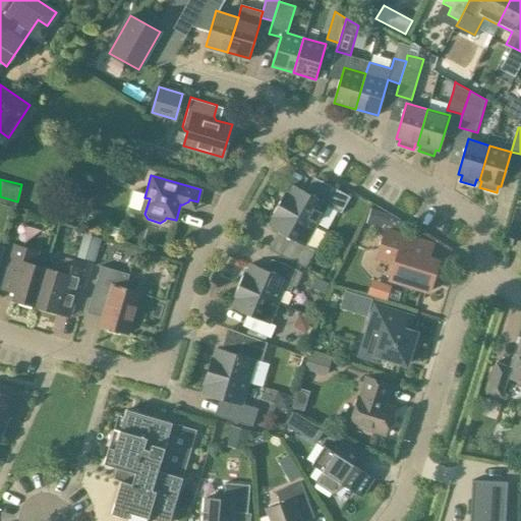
[(279,204),(316,224),(328,205),(342,213),(351,196),(322,180),(313,195),(292,184),(287,193),(285,192),(279,204)]
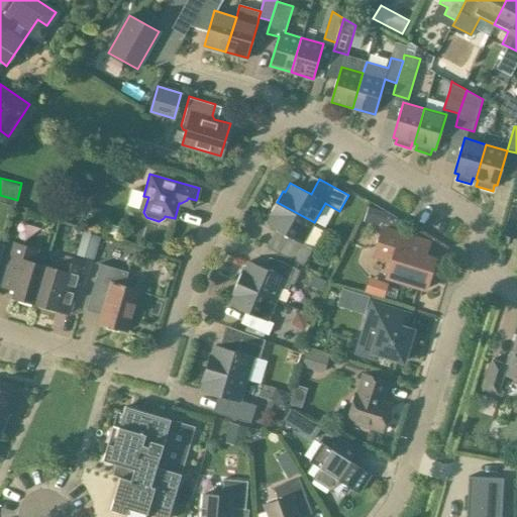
[(314,222),(277,202),(271,213),(273,214),(268,224),(288,235),(278,252),(302,265),(312,247),(303,243),(314,222)]
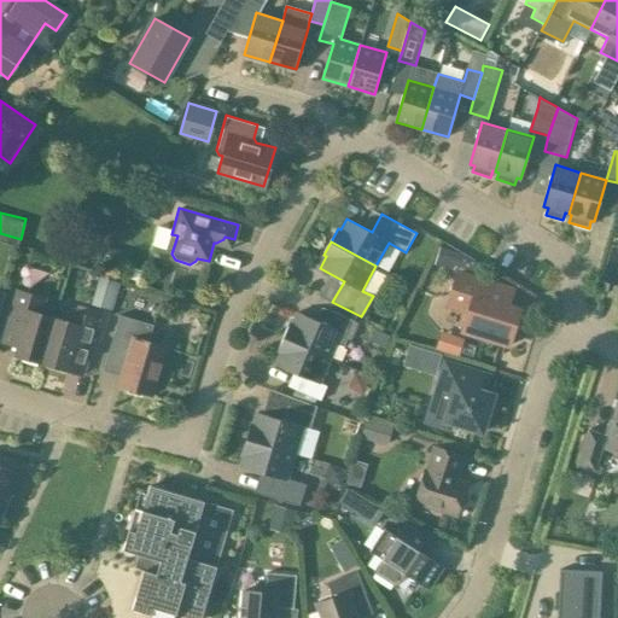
[(617,249),(612,246),(602,279),(617,284),(617,249)]
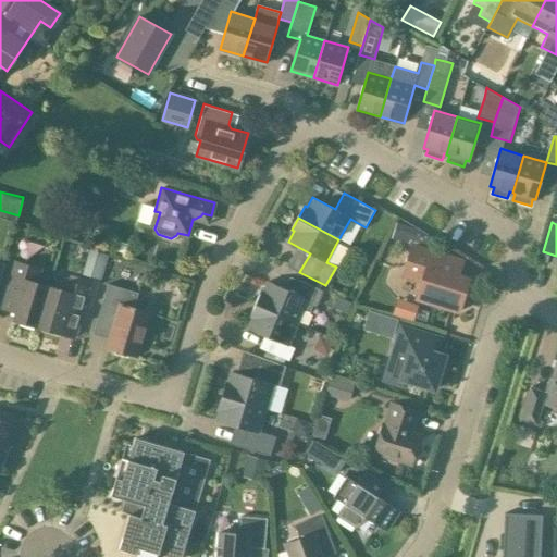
[(459,311),(461,307),(465,308),(469,294),(465,293),(469,279),(458,275),(462,261),(445,256),(413,246),(405,275),(423,281),(418,298),(459,311)]
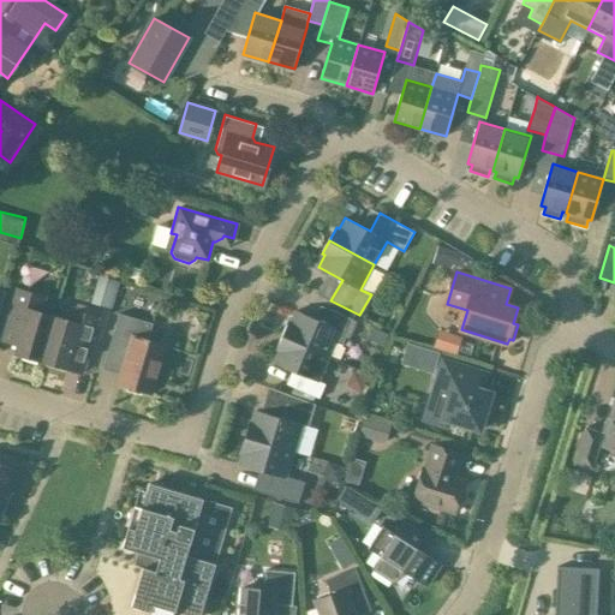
[(113,305),(115,282),(97,281),(95,304),(113,305)]
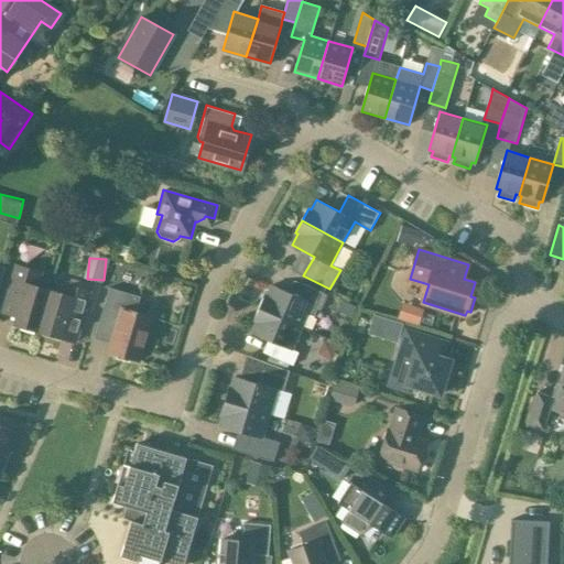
[(14,324),(38,331),(50,290),(38,286),(42,272),(15,266),(2,312),(17,316),(14,324)]
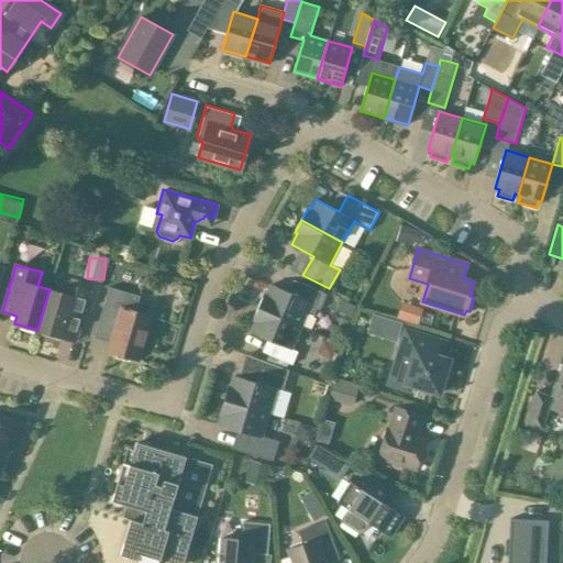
[(264,294),(258,307),(301,326),(307,313),(313,316),(323,293),(299,282),(294,295),(271,285),(266,295),(264,294)]
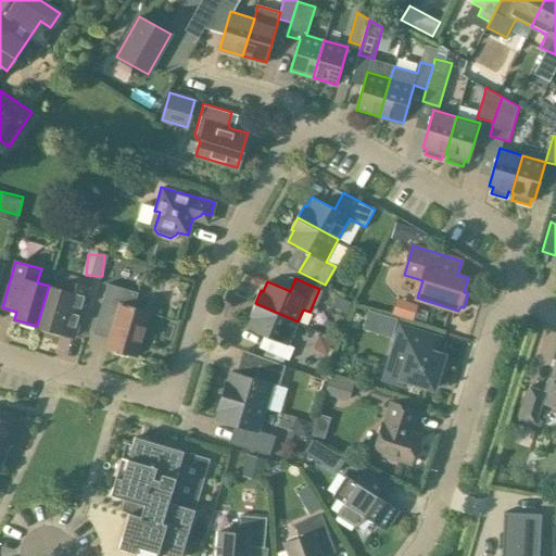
[(49,286),(38,326),(61,332),(75,337),(81,313),(89,287),(65,280),(62,289),(49,286)]
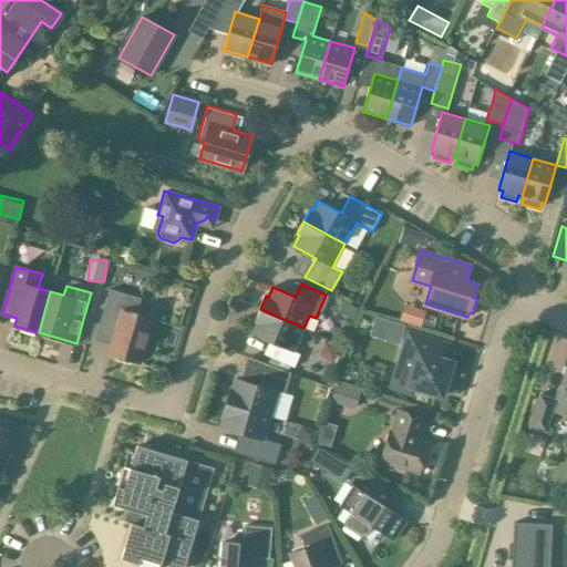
[(141,298),(110,289),(101,319),(117,323),(109,353),(140,362),(152,318),(136,313),(141,298)]
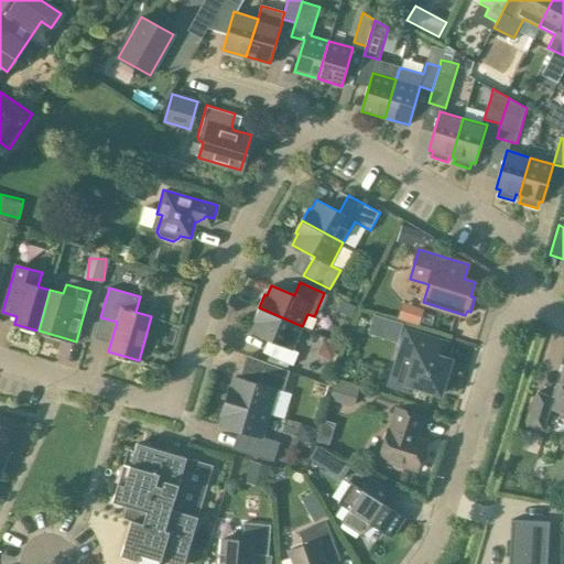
[(401,302),(398,320),(420,323),(423,305),(401,302)]
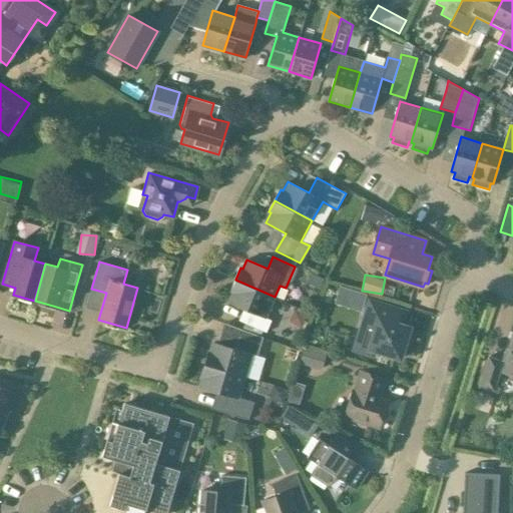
[(266,318),(275,297),(235,280),(230,292),(232,293),(228,302),(249,311),(244,323),(267,332),(272,321),(266,318)]
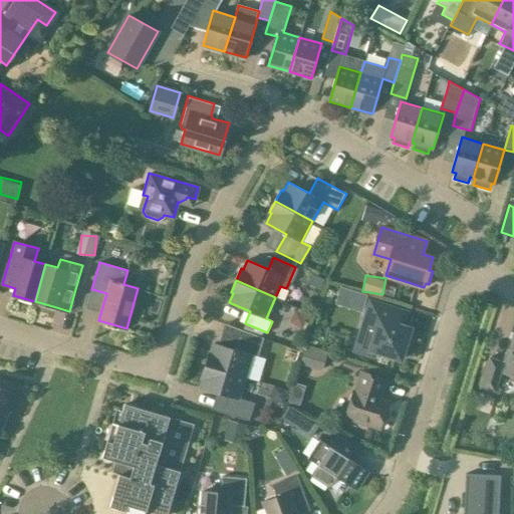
[(339,285),(334,303),(361,311),(367,293),(339,285)]
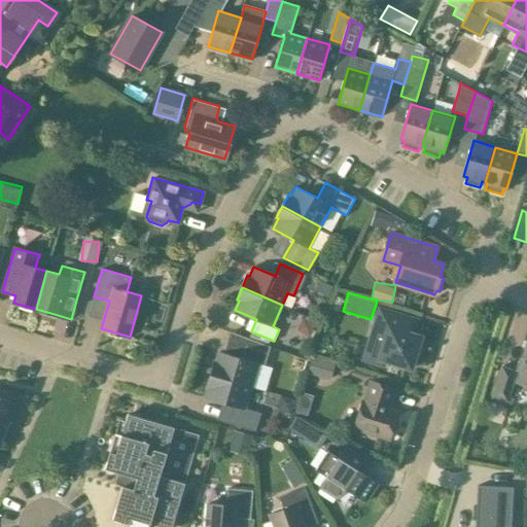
[(379,362),(380,358),(412,369),(421,337),(414,335),(418,321),(380,309),(365,358),(379,362)]
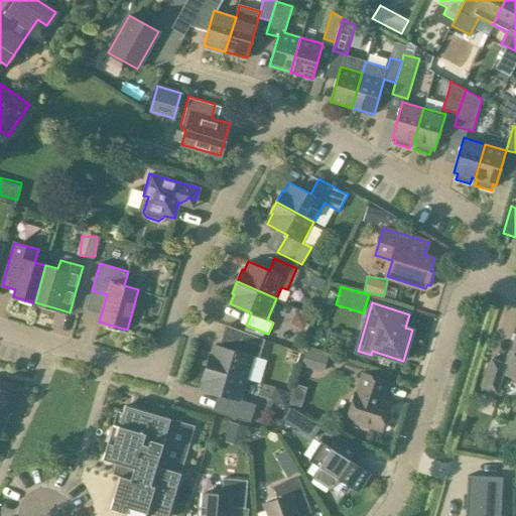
[(210,354),(206,366),(247,378),(253,356),(260,358),(263,346),(240,339),(237,351),(215,345),(212,355),(210,354)]
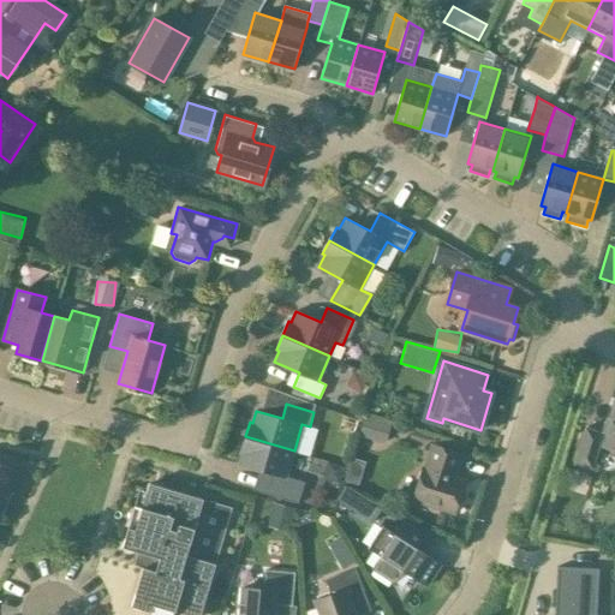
[(383,442),(390,423),(369,415),(362,433),(383,442)]
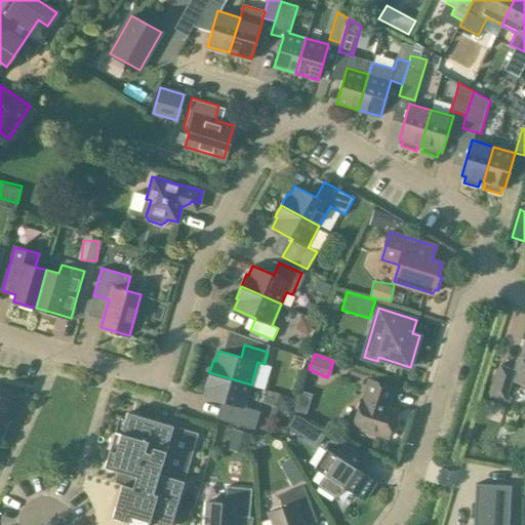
[(524,354),(516,381),(524,384),(524,354)]
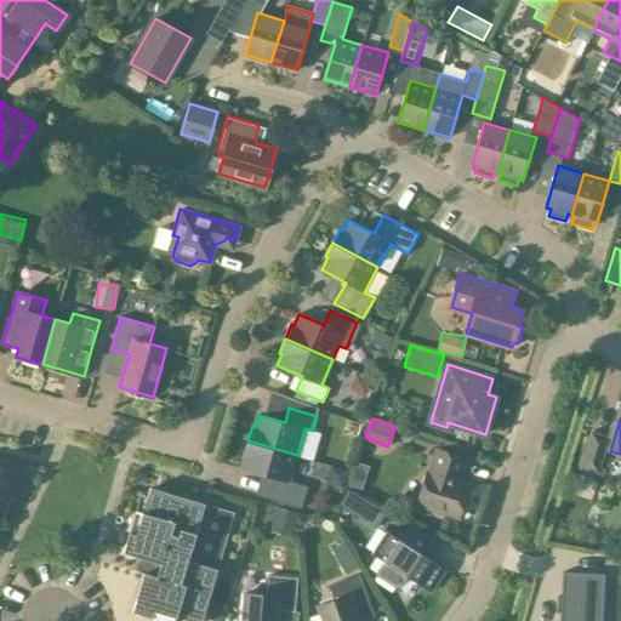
[(597,468),(608,436),(592,429),(581,463),(597,468)]
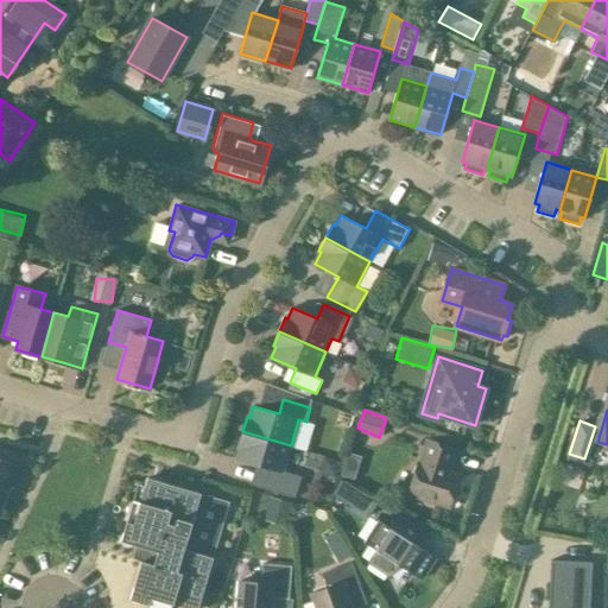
[(283,472),(291,445),(242,431),(239,447),(241,447),(238,458),(264,467),(258,487),(295,498),(302,476),(283,472)]
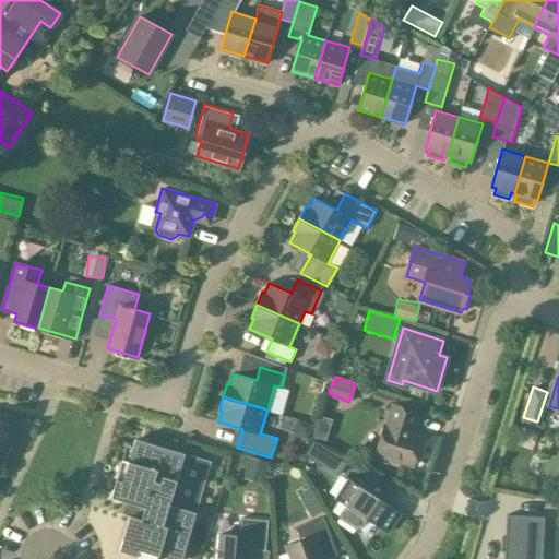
[(377,454),(413,466),(423,437),(414,435),(420,413),(393,405),(387,426),(385,426),(377,454)]
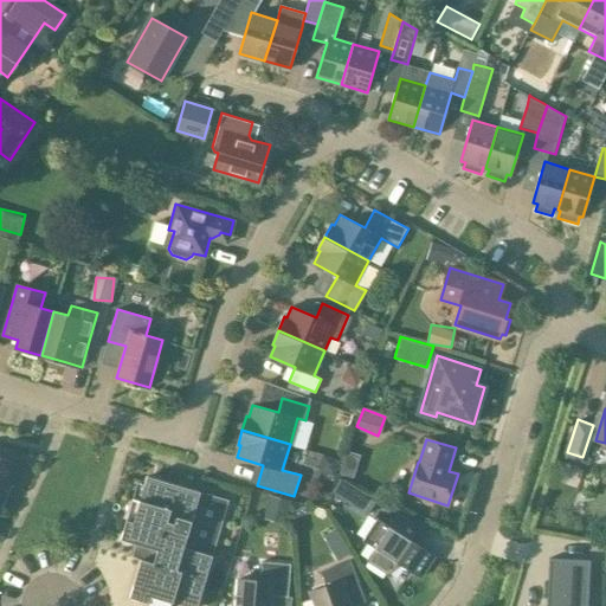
[(308,451),(298,491),(311,495),(317,471),(337,476),(341,458),(308,451)]
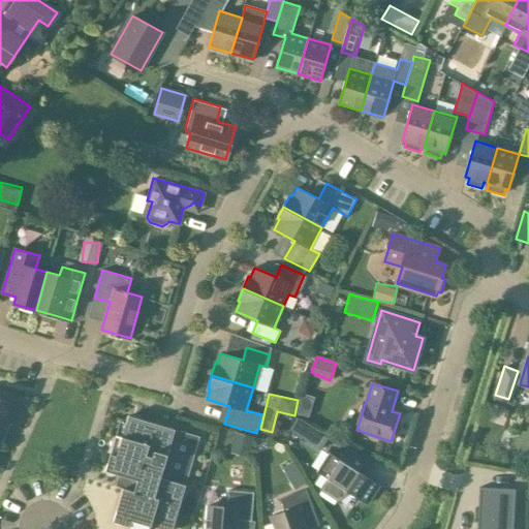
[(298,413),(309,415),(313,397),(302,395),(298,413)]
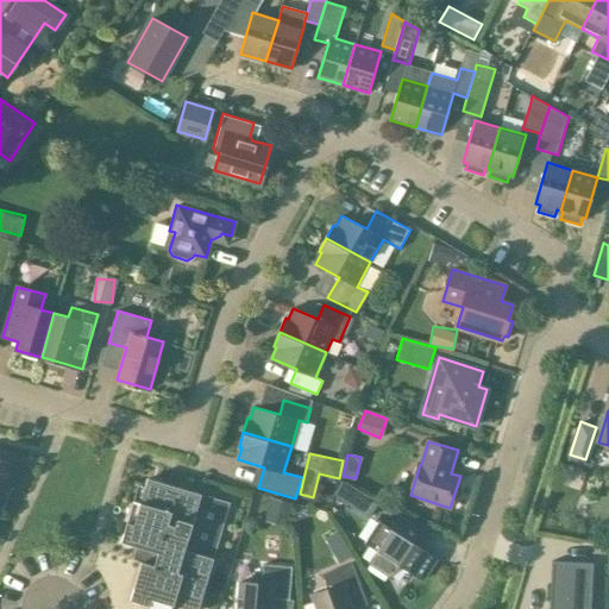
[(0,458),(0,491),(7,496),(12,485),(17,488),(25,470),(0,458)]
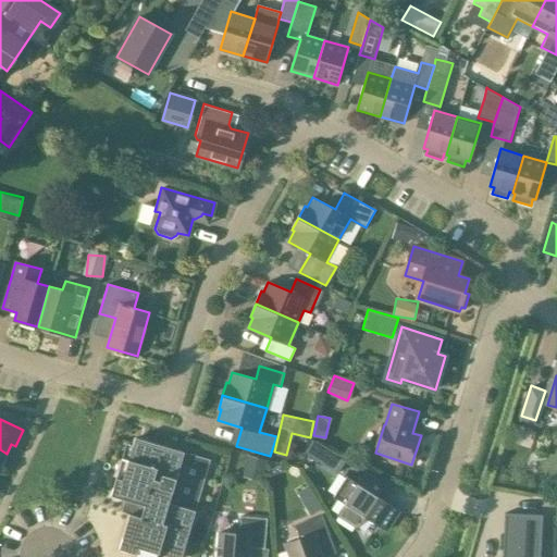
[(158,556),(159,554),(171,556),(182,556),(211,460),(135,437),(128,459),(123,458),(111,495),(134,502),(120,548),(148,556),(158,556)]
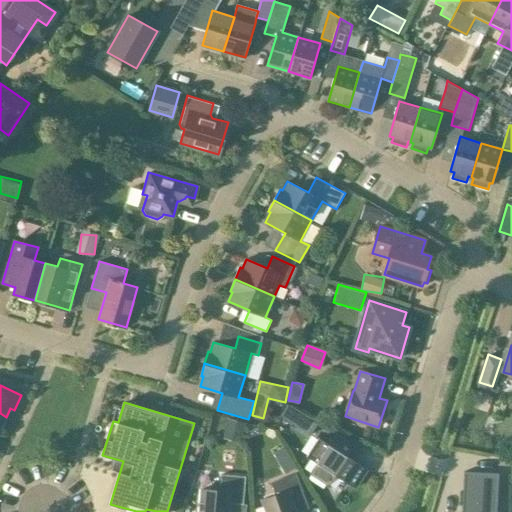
[(228,417),(223,436),(240,441),(246,422),(228,417)]
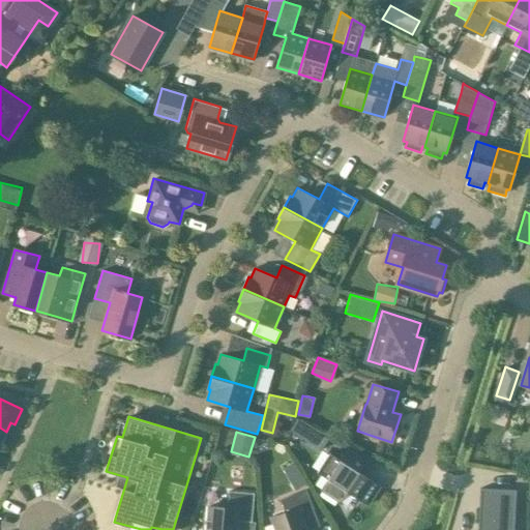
[(381,486),(359,472),(366,462),(348,449),(341,460),(330,453),(318,472),(328,479),(321,490),(341,502),(347,491),(369,505),(381,486)]
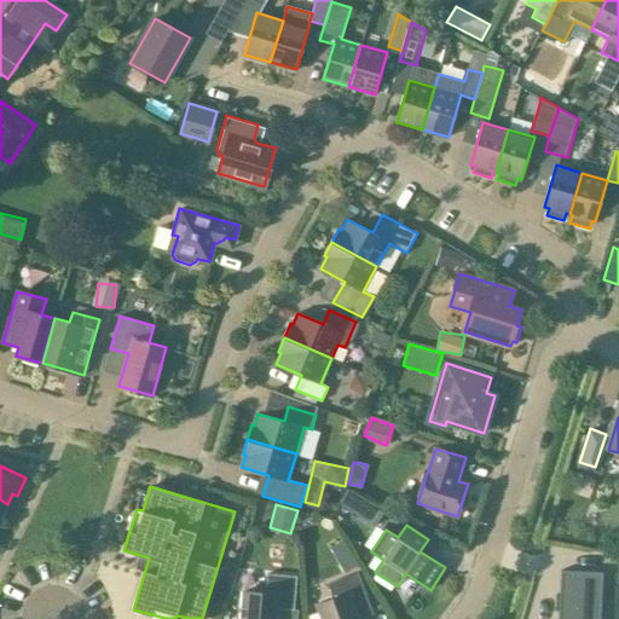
[(588,618),(590,570),(549,567),(545,618),(588,618)]
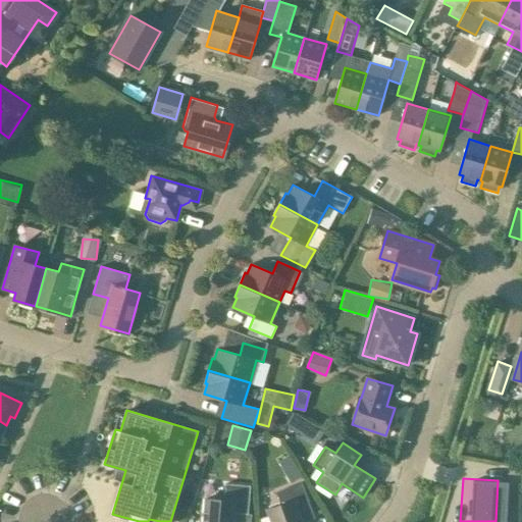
[(268,510),(272,521),(301,521),(298,512),(309,508),(301,484),(277,493),(281,505),(268,510)]
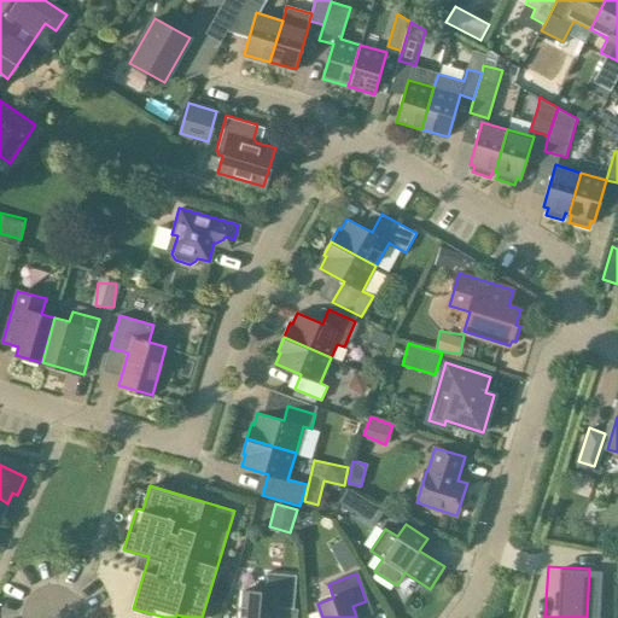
[(267,575),(266,593),(244,590),(240,617),(277,617),(279,610),(293,611),(296,577),(267,575)]
